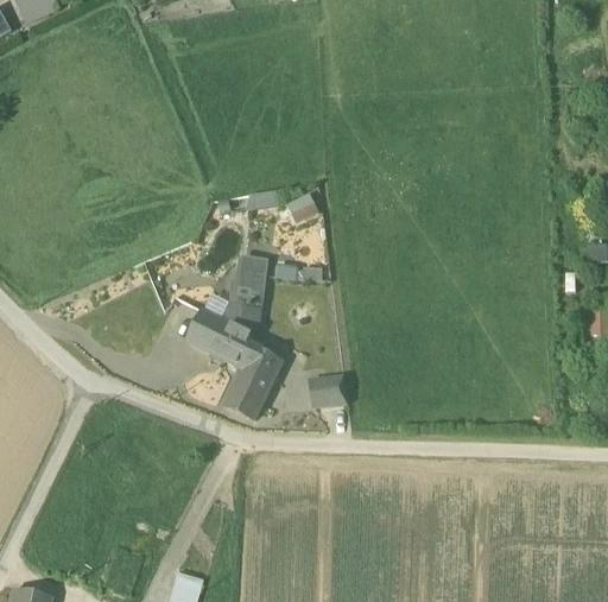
[(12,0),(24,24),(58,7),(55,0),(12,0)]
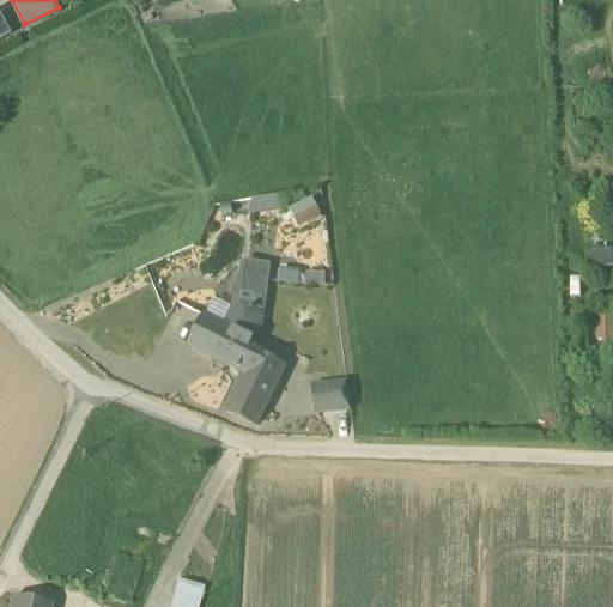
[(0,36),(10,31),(0,14),(0,36)]
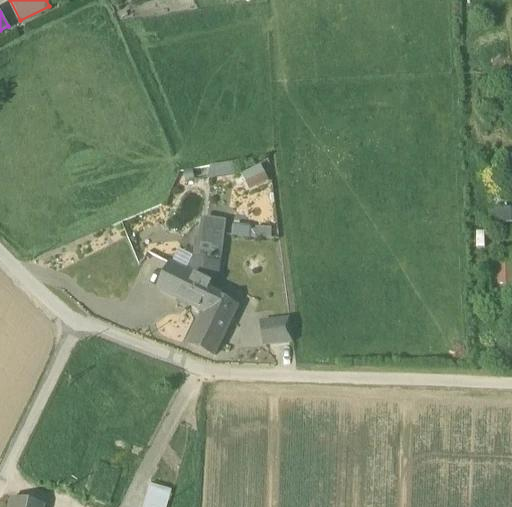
[(236,158),(211,162),(209,177),(235,172),(236,158)]
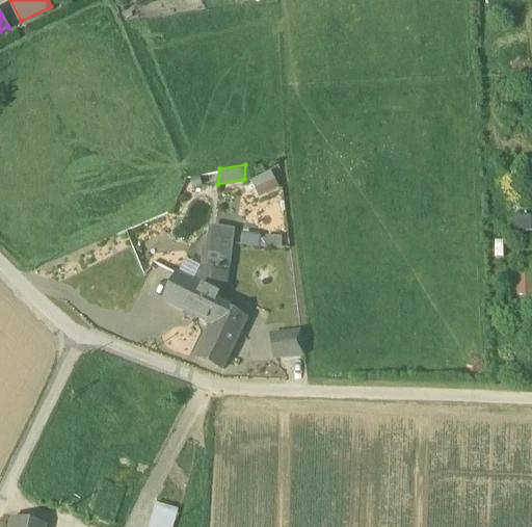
[(278,186),(271,168),(250,179),(258,195),(278,186)]
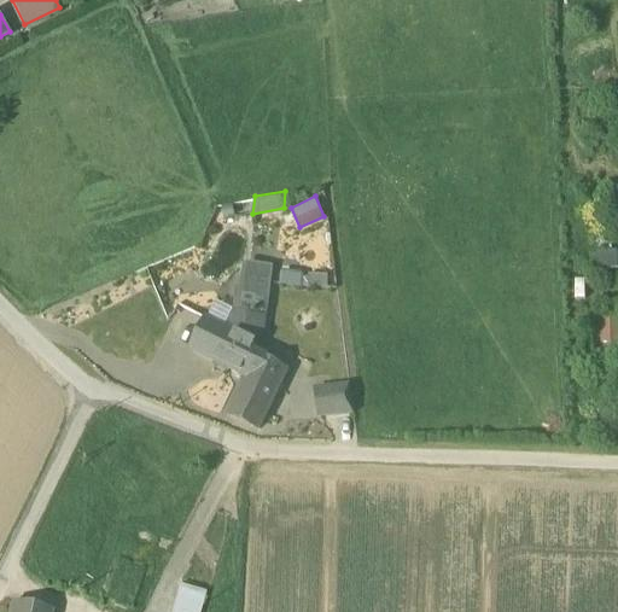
[(325,246),(297,248),(298,260),(325,258),(325,246)]
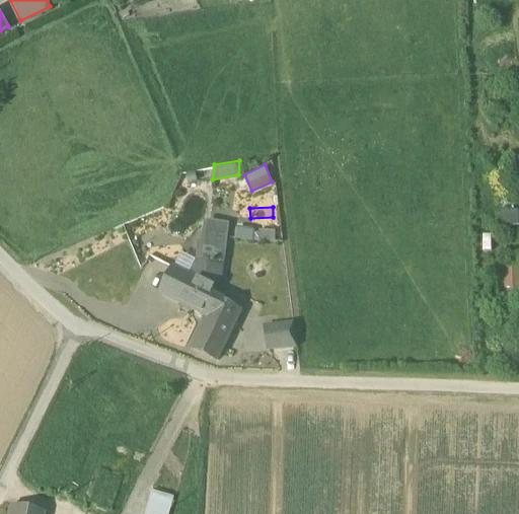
[(190,273),(193,274),(214,284),(213,286),(218,288),(226,221),(206,219),(201,257),(198,255),(197,258),(190,273)]
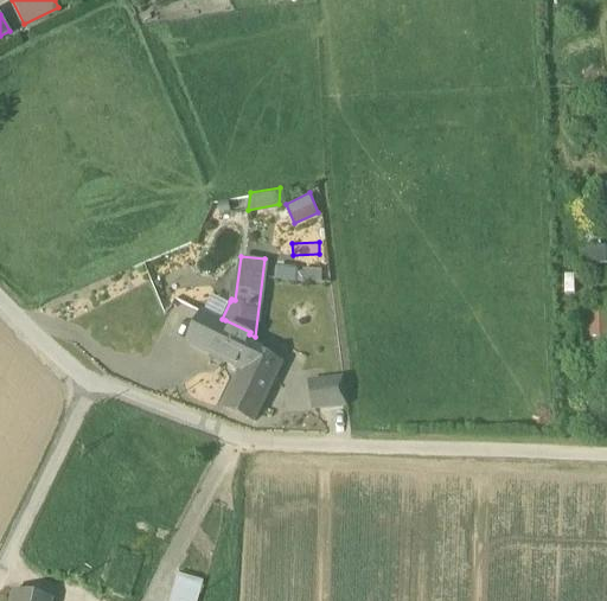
[(298,264),(275,262),(274,276),(295,279),(298,264)]
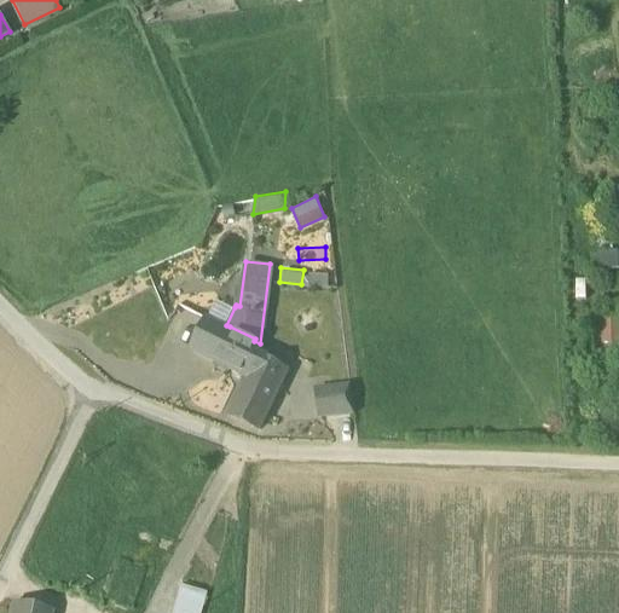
[(329,271),(307,270),(306,284),(328,285),(329,271)]
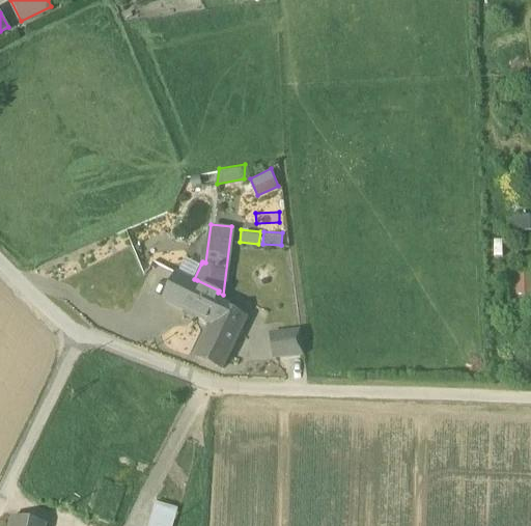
[(185,255),(177,271),(194,279),(201,264),(185,255)]
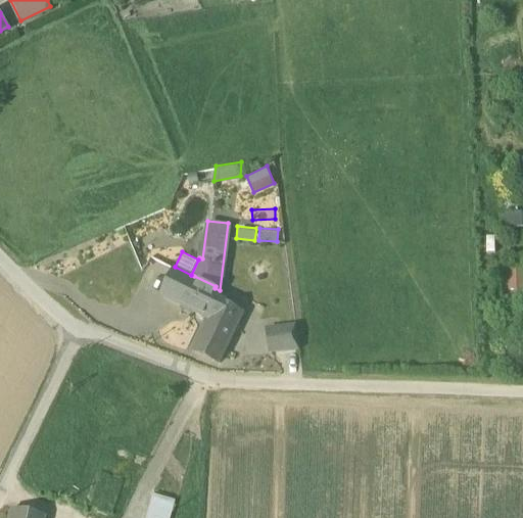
[(160,293),(181,303),(182,301),(194,276),(191,275),(175,267),(173,266),(160,293)]
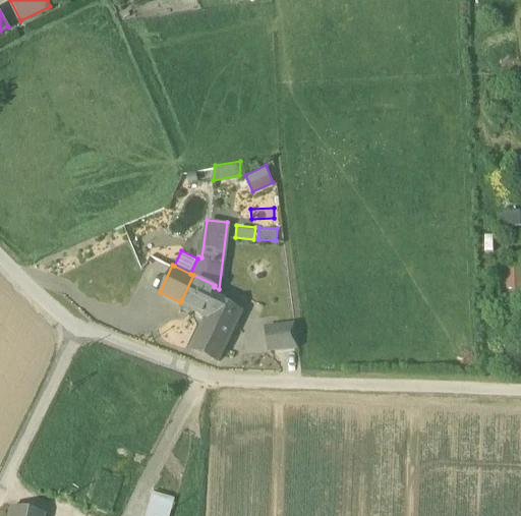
[(211,292),(214,287),(215,285),(193,275),(181,300),(201,311),(203,310),(208,313),(191,346),(217,358),(240,307),(219,297),(219,296),(211,292)]
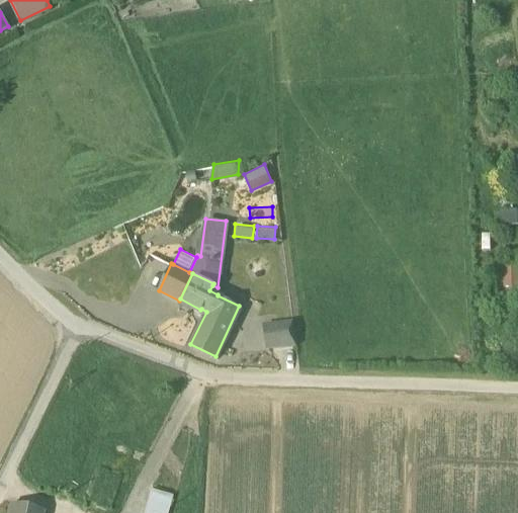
[(262,321),(265,347),(294,343),(291,318),(262,321)]
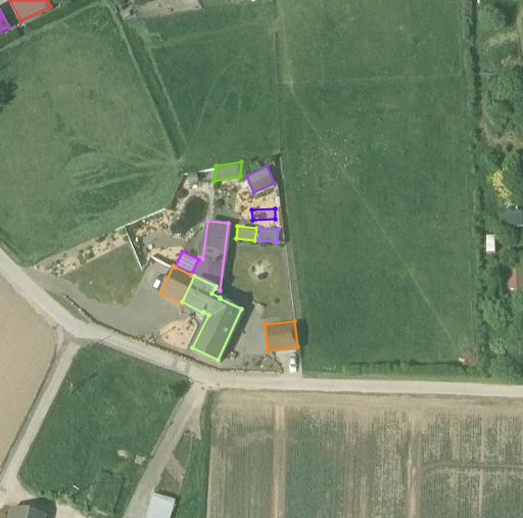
[(144,517),(168,517),(174,498),(153,491),(144,517)]
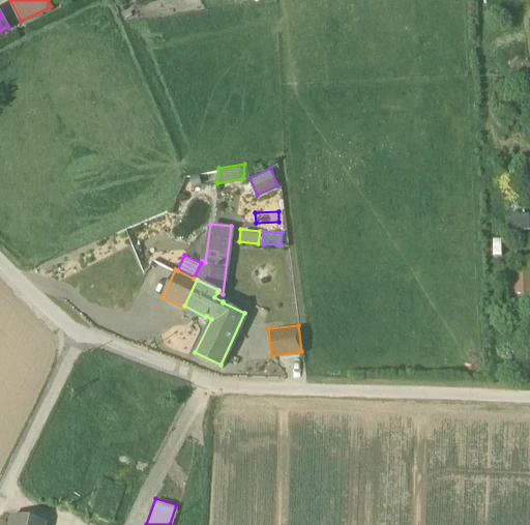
[(10,512),(6,524),(40,524),(42,520),(10,512)]
